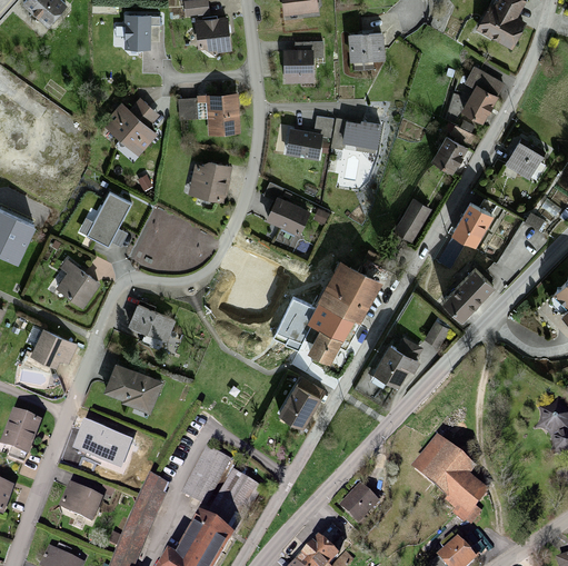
[(27,0),(25,3),(49,26),(67,6),(60,0),(27,0)]
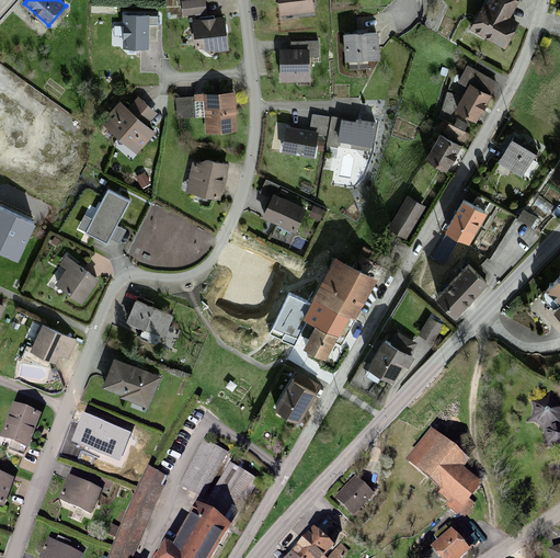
[(181,0),(182,13),(203,11),(202,0),(181,0)]
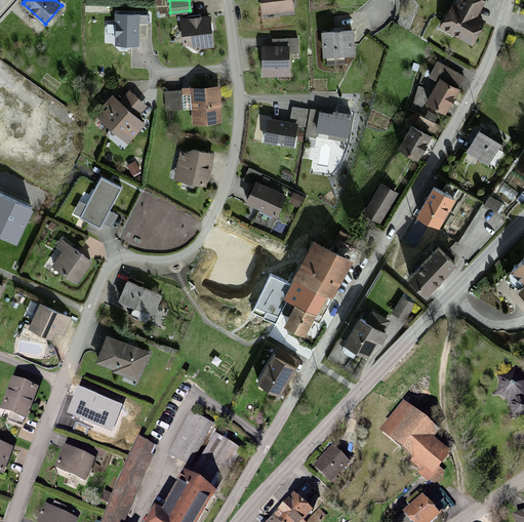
[(259,0),(262,10),(292,8),(291,0),(259,0)]
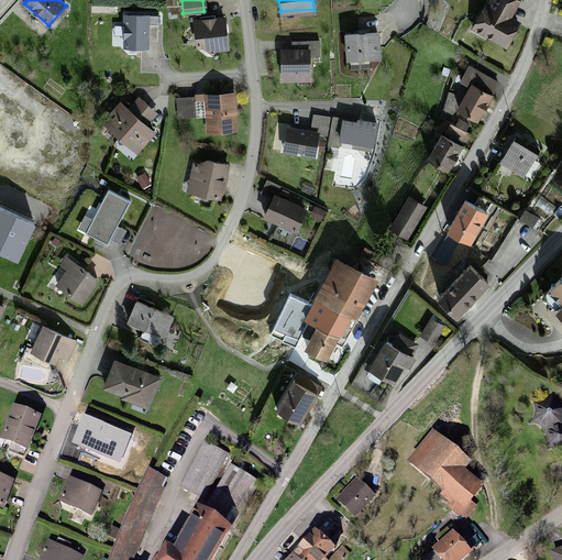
[(486,7),(474,29),(506,47),(519,25),(508,19),(519,2),(515,0),(495,0),(491,9),(486,7)]
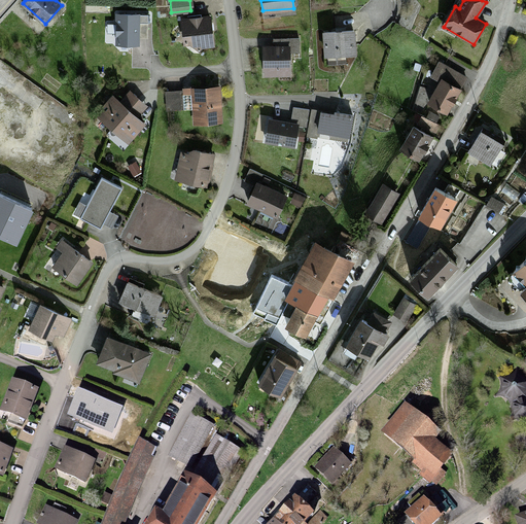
[(137,13),(116,13),(115,42),(137,43),(137,13)]
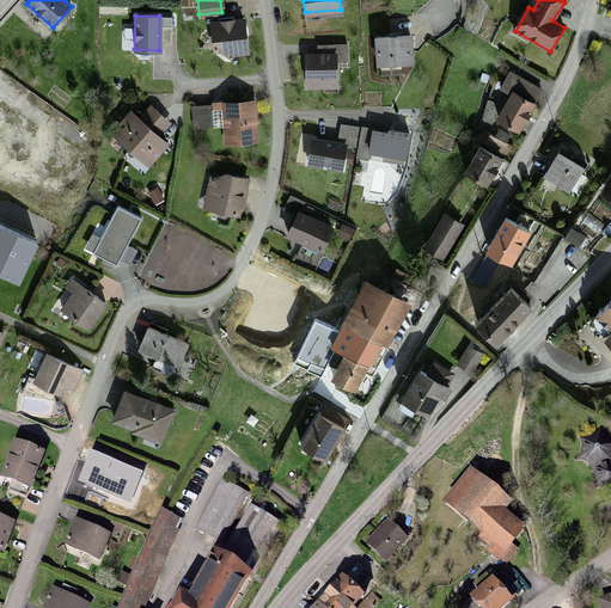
[(245,19),(211,20),(212,44),(227,55),(246,54),(245,19)]
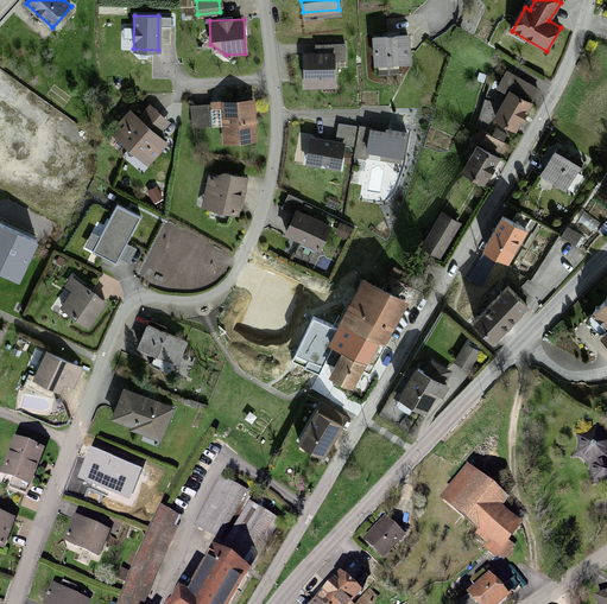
[(409,37),(374,38),(375,65),(409,64),(409,37)]
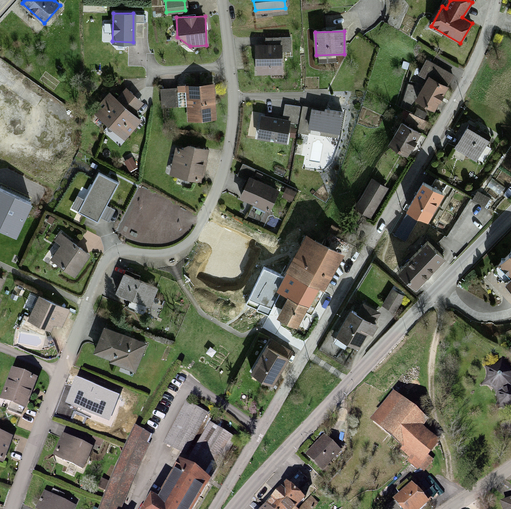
[(265,39),(255,39),(255,71),(282,71),(282,48),(290,48),(290,33),(265,33),(265,39)]
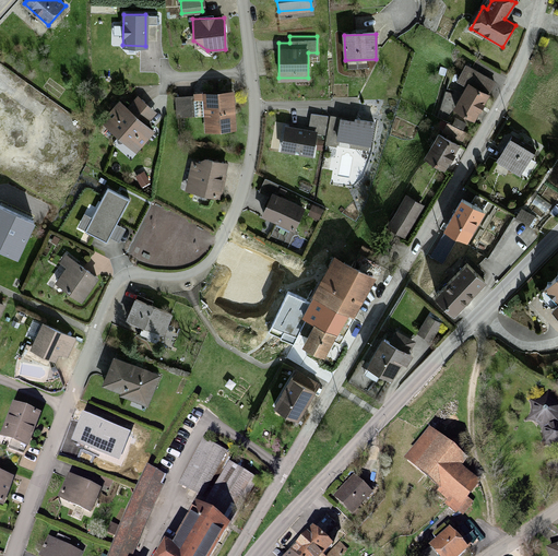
[(470,84),(485,92),(493,79),(467,66),(461,79),(470,84)]
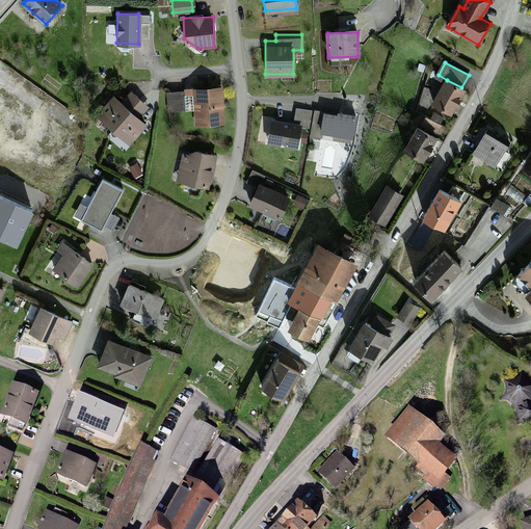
[(447,80),(434,105),(451,114),(465,88),(461,87),(447,80)]
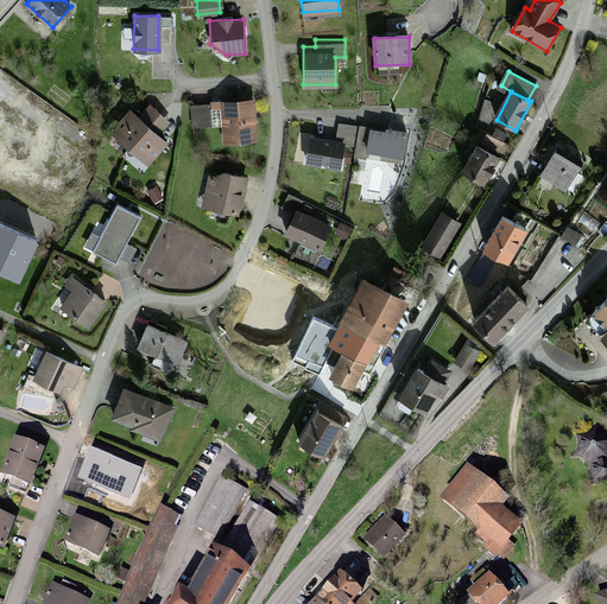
[(254,139),(253,102),(222,103),(223,140),(254,139)]
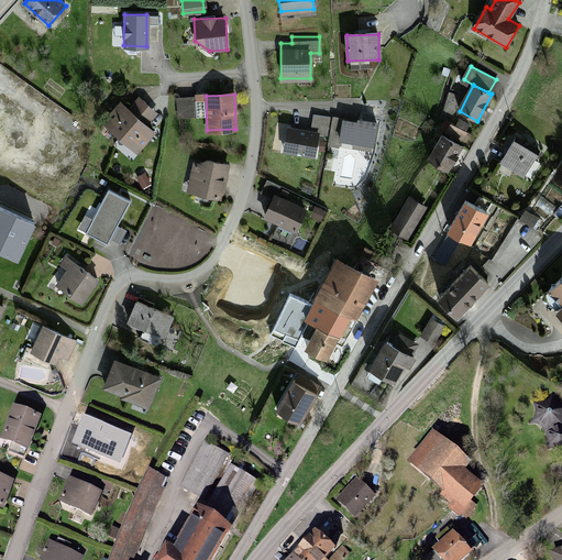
[(195,97),(177,97),(177,114),(196,114),(195,97)]
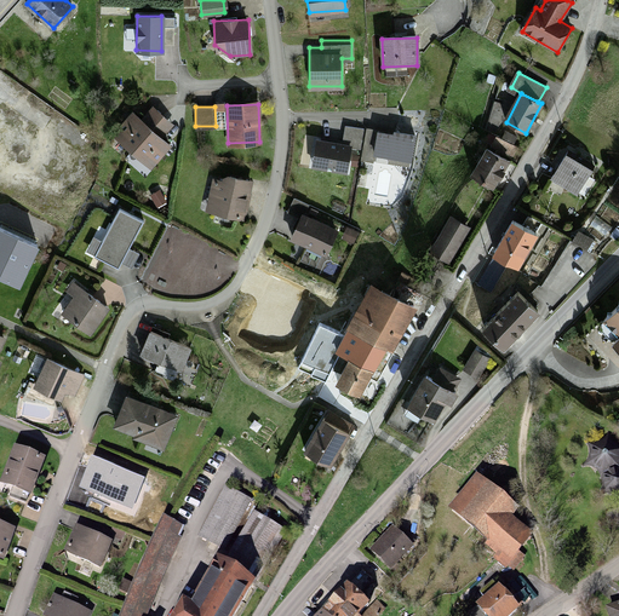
[(152,108),(141,120),(160,138),(172,126),(152,108)]
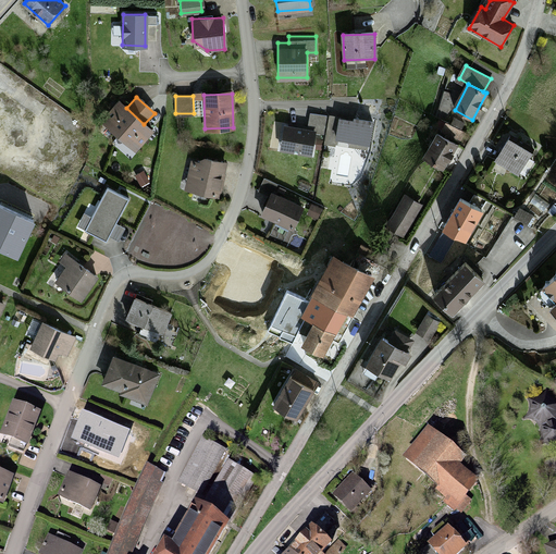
[(119,101),(102,120),(135,149),(151,131),(144,124),(126,108),(119,101)]
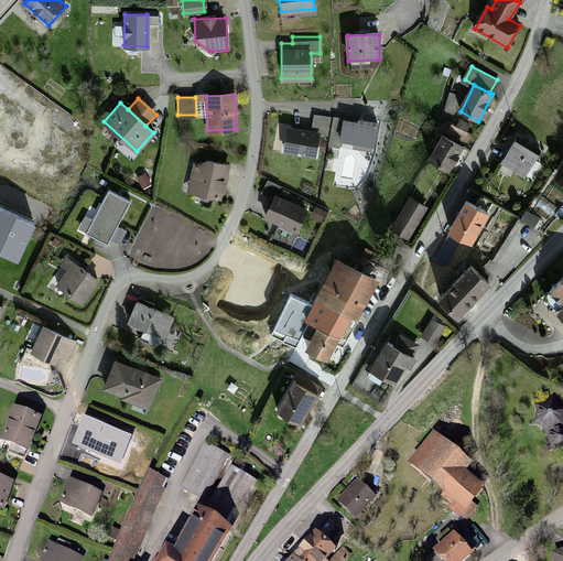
[(311,122),(287,119),(282,147),(317,152),(321,130),(328,131),(331,112),(313,109),(311,122)]
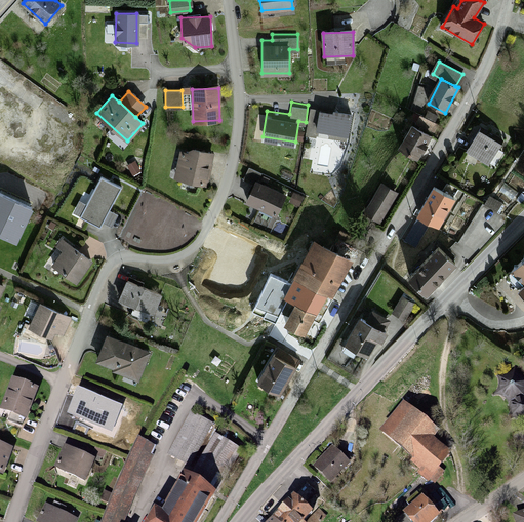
[(350,110),(321,105),(317,126),(346,131),(350,110)]
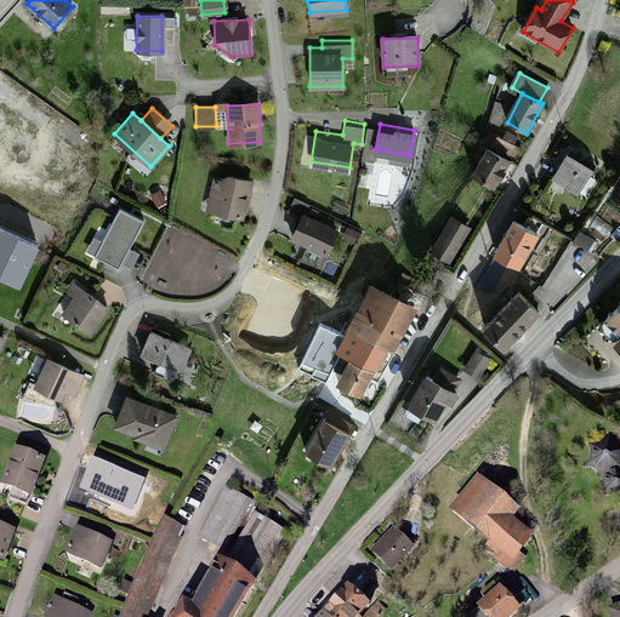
[(488,149),(472,176),(495,189),(511,163),(488,149)]
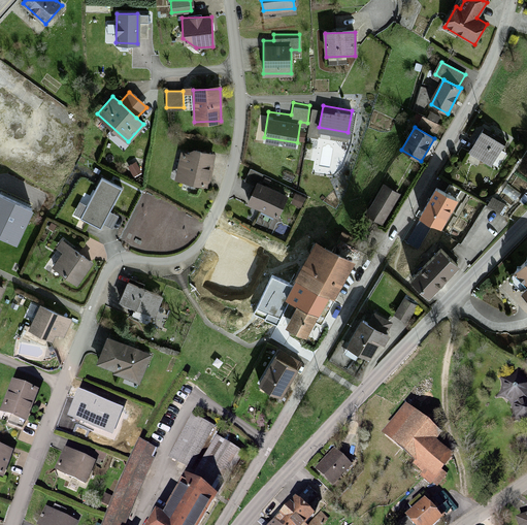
[(481,132),(470,151),(493,163),(503,144),(481,132)]
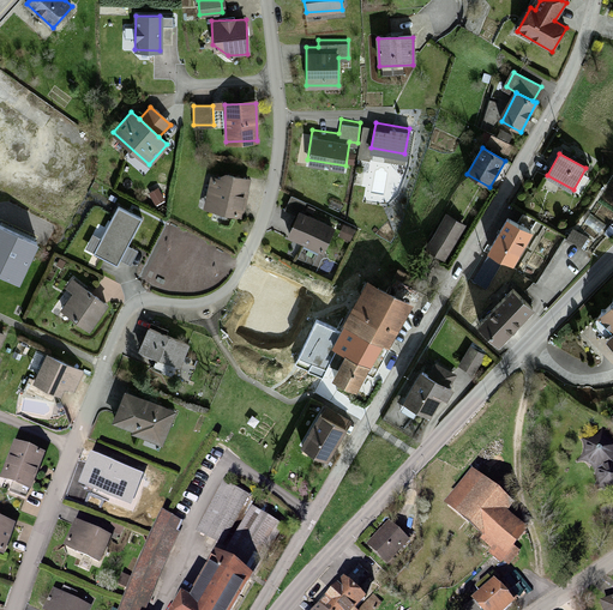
[(211,177),(205,206),(240,213),(247,180),(222,175),(221,180),(211,177)]
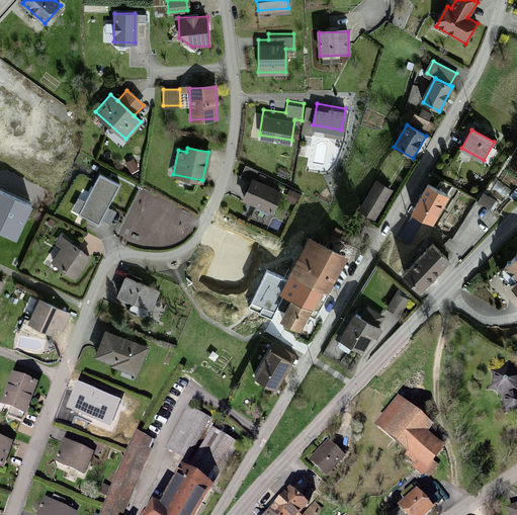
[(240,176),(252,183),(253,180),(257,172),(245,165),(240,176)]
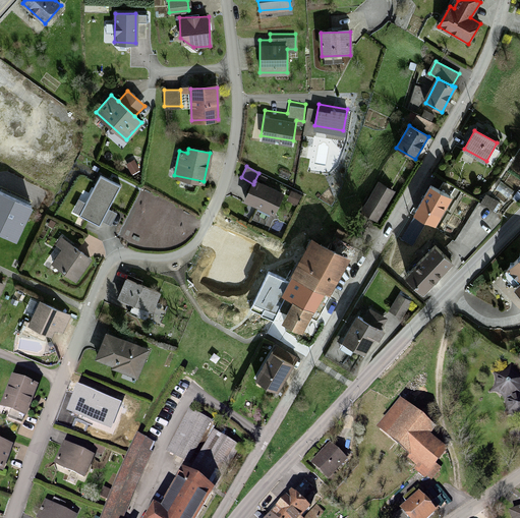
[(100,176),(80,214),(98,222),(117,184),(100,176)]
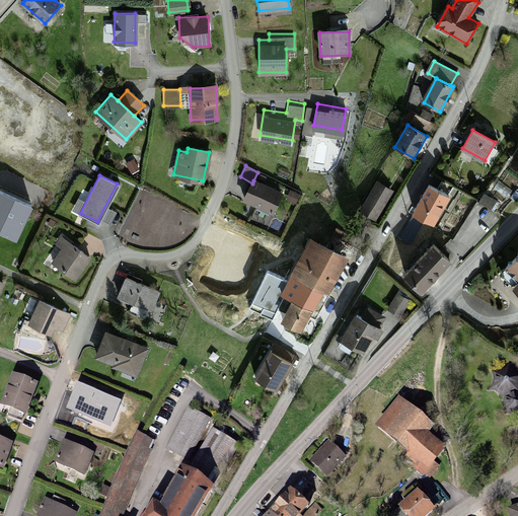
[(281,195),(253,180),(252,183),(244,199),(271,213),(281,195)]
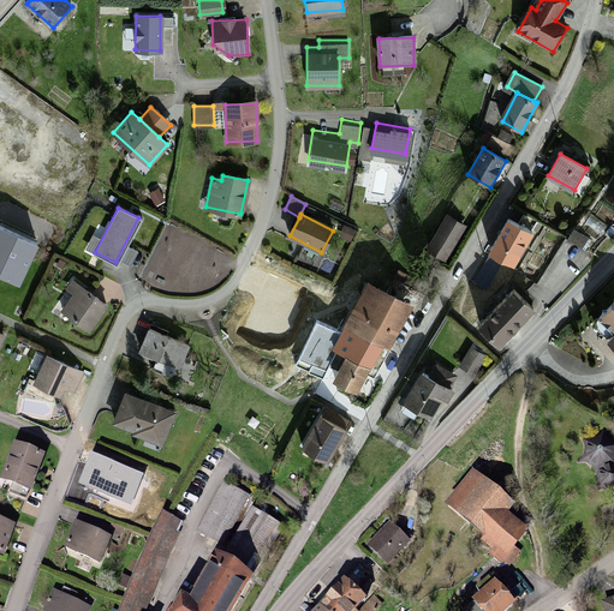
[(447,214),(427,249),(443,258),(464,222),(447,214)]
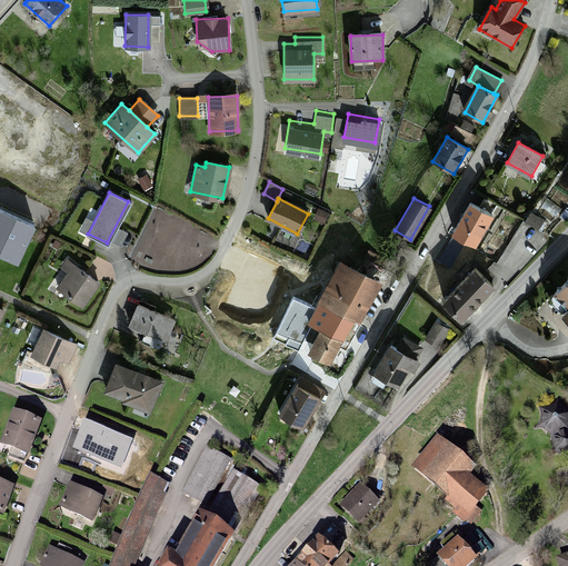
[(469,206),(454,232),(474,244),(489,217),(469,206)]
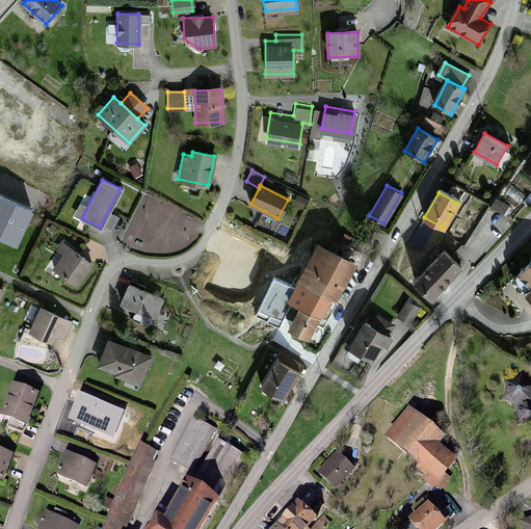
[(498,196),(490,206),(503,213),(509,204),(498,196)]
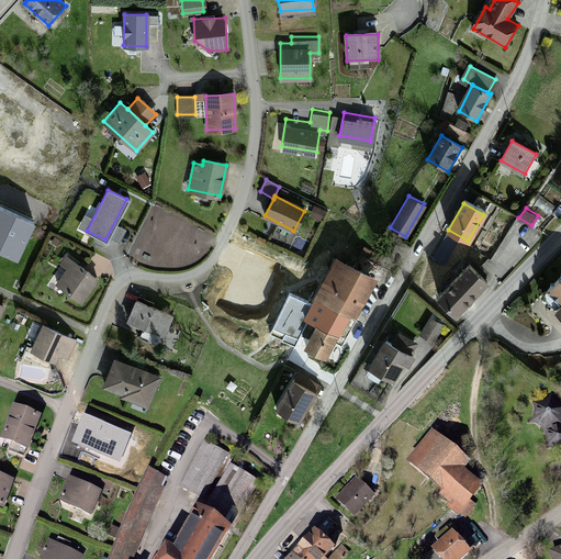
[(32,224),(0,209),(0,250),(17,258),(32,224)]
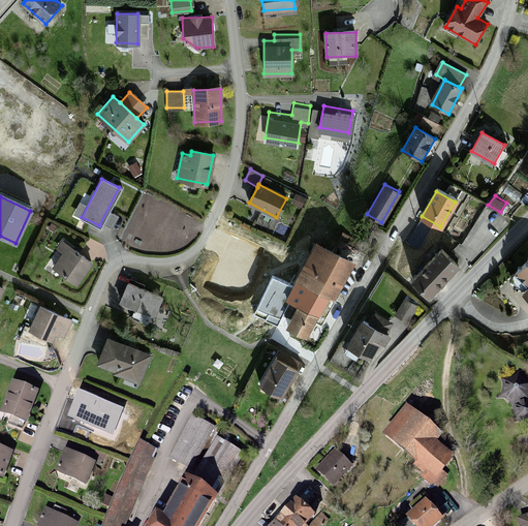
[(91,264),(61,241),(56,247),(63,253),(53,267),(76,283),(91,264)]
